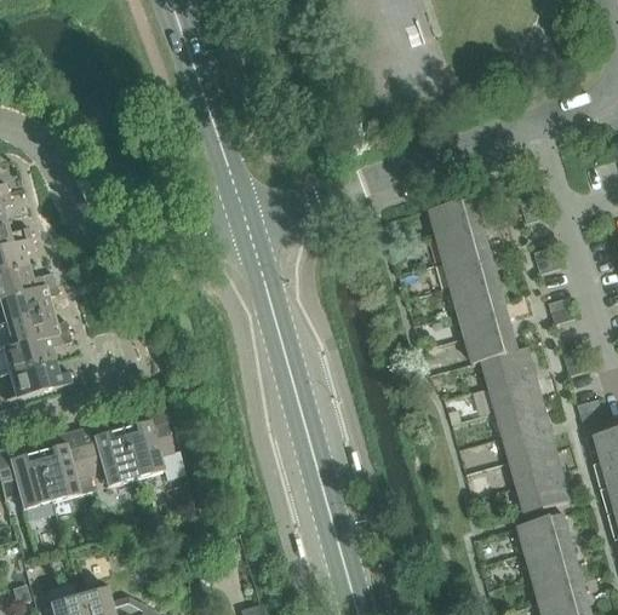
[(0,219),(4,218),(0,205),(10,202),(6,191),(0,193),(0,219)]
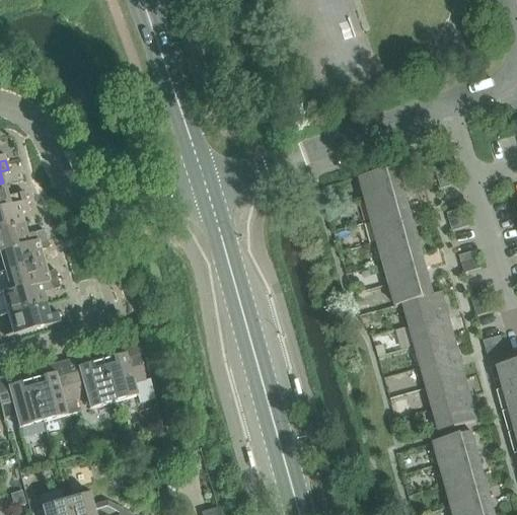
[(437,177),(454,172),(452,163),(435,168),(437,177)]
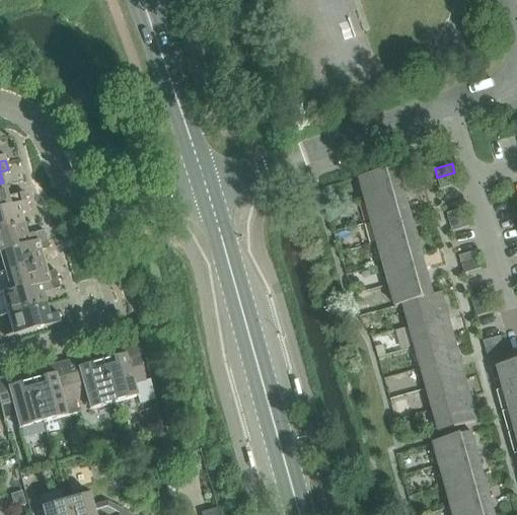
[(365,197),(402,187),(396,164),(359,175),(365,197)]
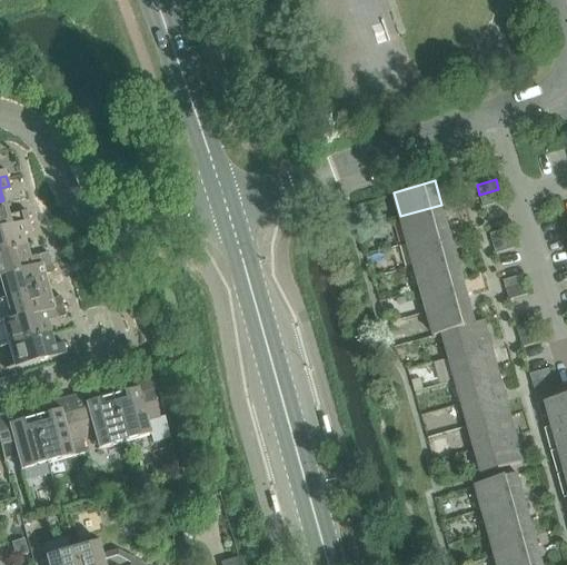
[(498,189),(479,195),(481,204),(501,198),(498,189)]
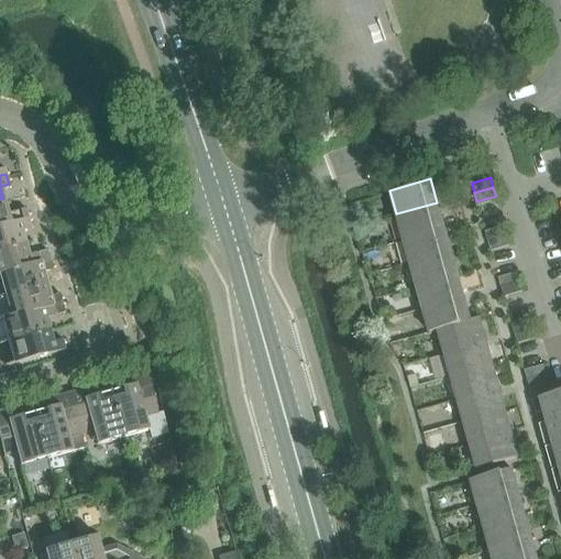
[(0,221),(28,215),(24,205),(7,210),(3,198),(0,199),(0,221)]
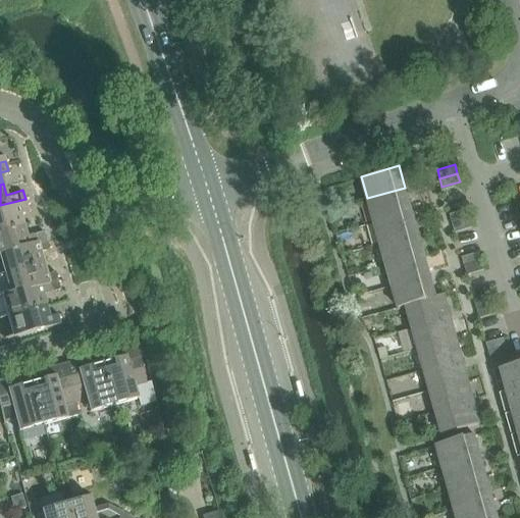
[(373,219),(411,209),(405,188),(367,198),(373,219)]
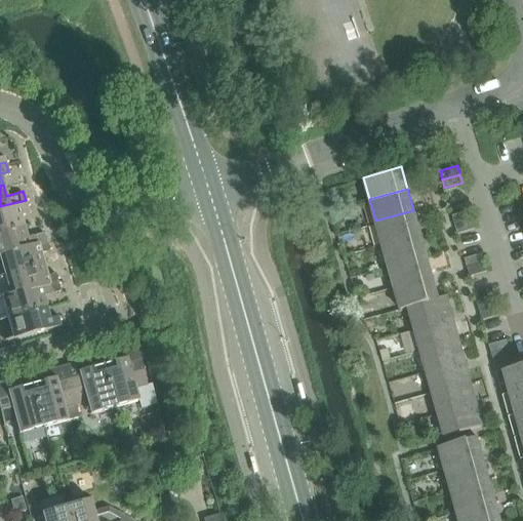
[(28,210),(26,200),(0,206),(0,230),(23,224),(19,212),(28,210)]
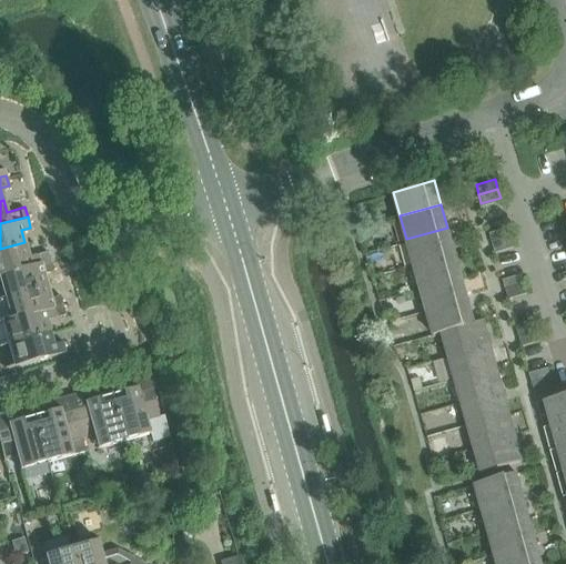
[(492,240),(511,234),(507,225),(488,231),(492,240)]
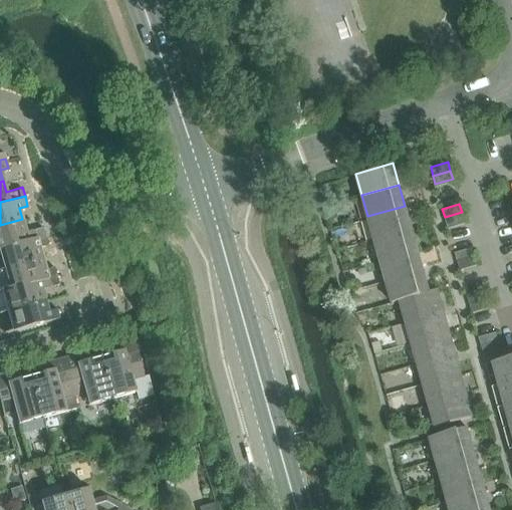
[(373,237),(411,227),(405,206),(367,216),(373,237)]
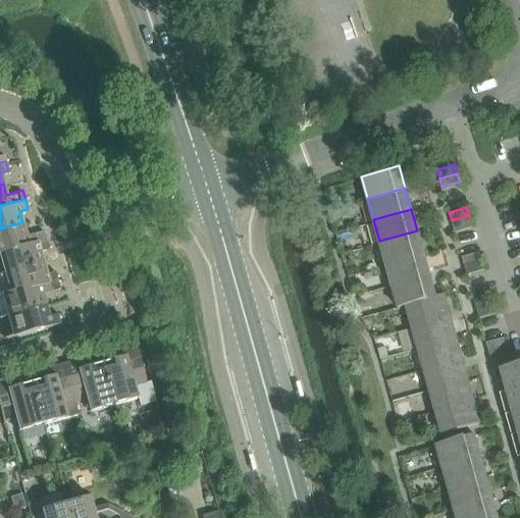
[(469,215),(452,220),(454,229),(471,224),(469,215)]
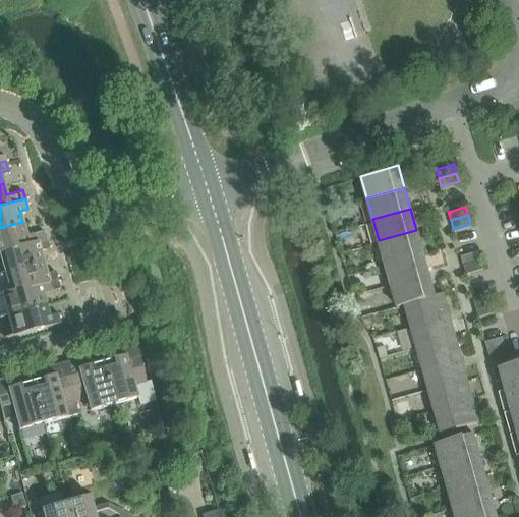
[(0,248),(45,237),(43,228),(25,232),(22,222),(0,228),(0,248)]
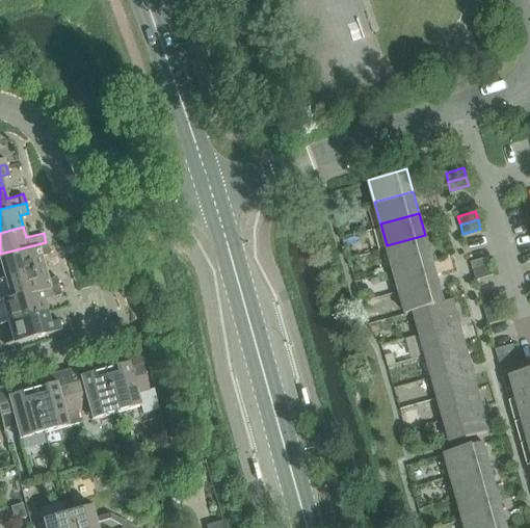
[(392,267),(431,256),(425,235),(387,245),(392,267)]
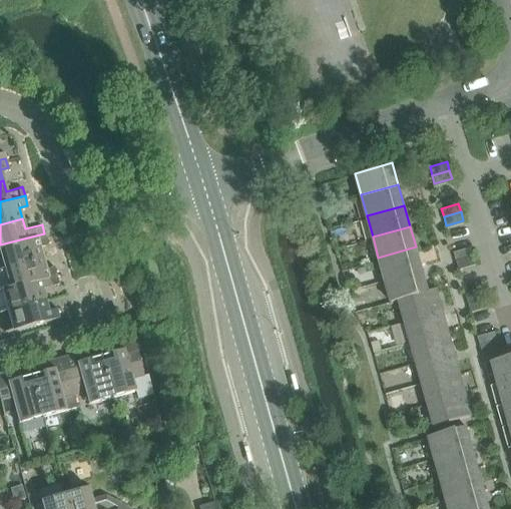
[(41,256),(38,244),(47,241),(44,233),(0,244),(0,253),(4,266),(41,256)]
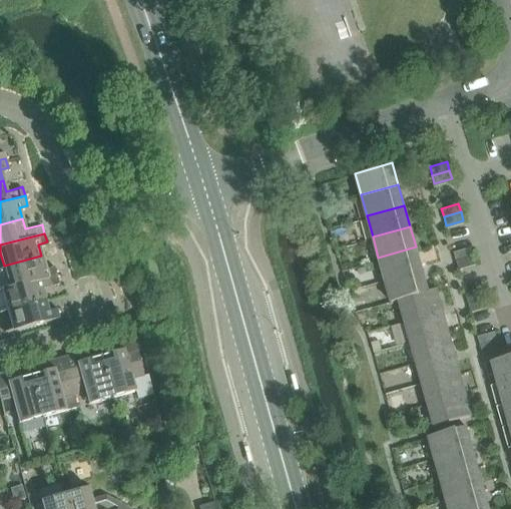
[(455,259),(472,253),(470,244),(453,249),(455,259)]
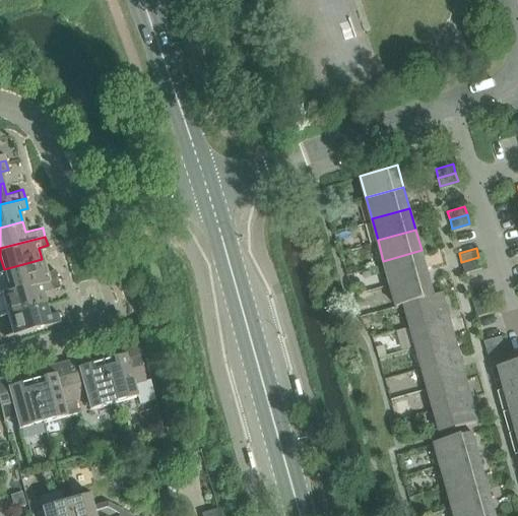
[(389,282),(428,271),(422,250),(383,261),(389,282)]
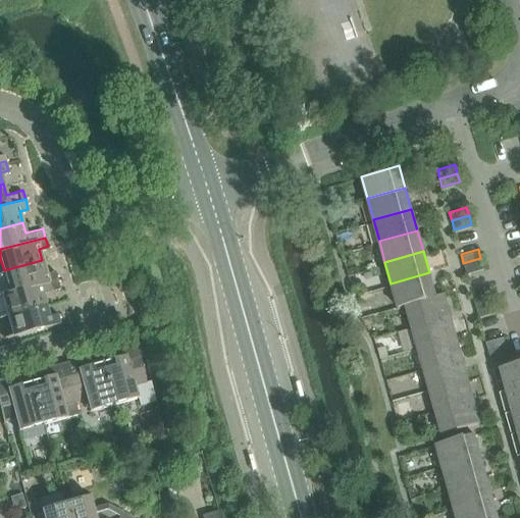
[(480,258),(463,263),(466,271),(483,267),(480,258)]
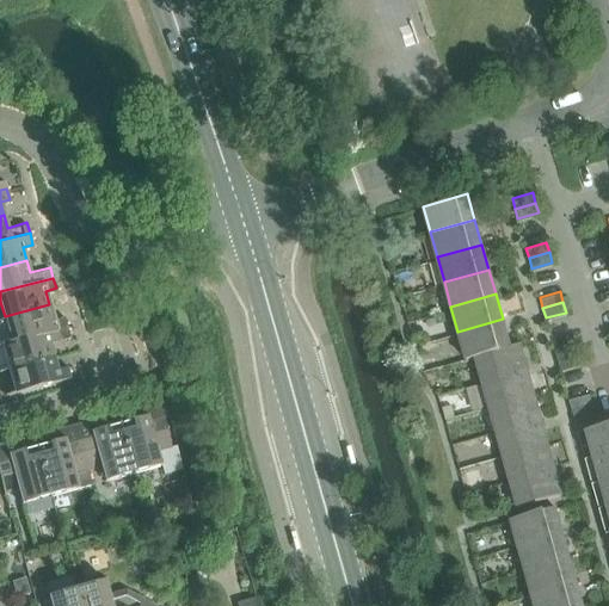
[(11,340),(66,325),(63,314),(53,316),(49,304),(5,316),(11,339),(11,340)]
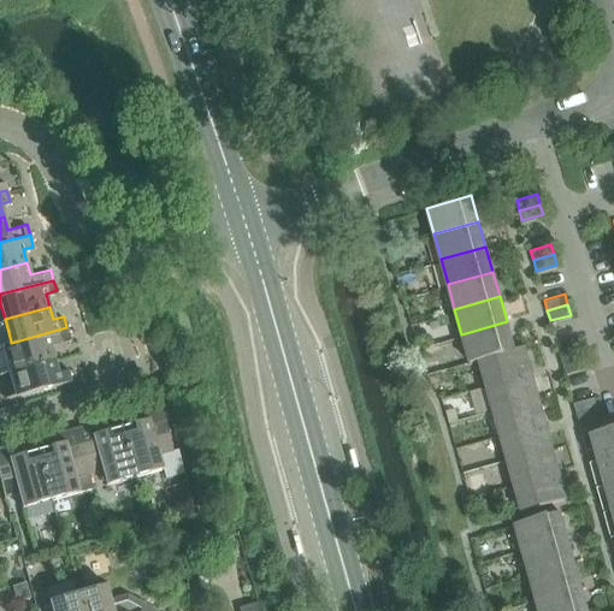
[(514,348),(513,346),(507,321),(461,334),(468,360),(478,357),(514,348)]
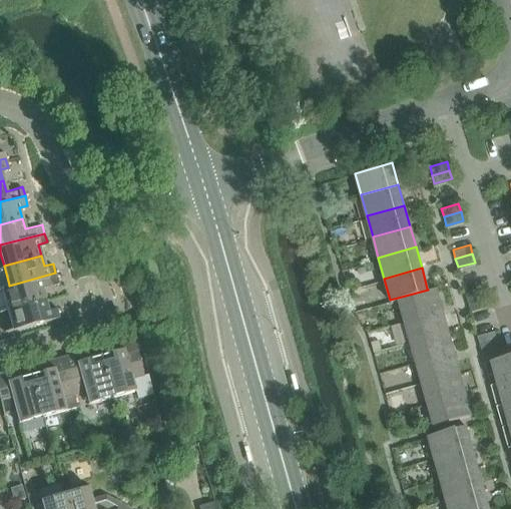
[(6,308),(44,297),(41,286),(58,282),(55,273),(9,286),(9,285),(0,287),(6,308)]
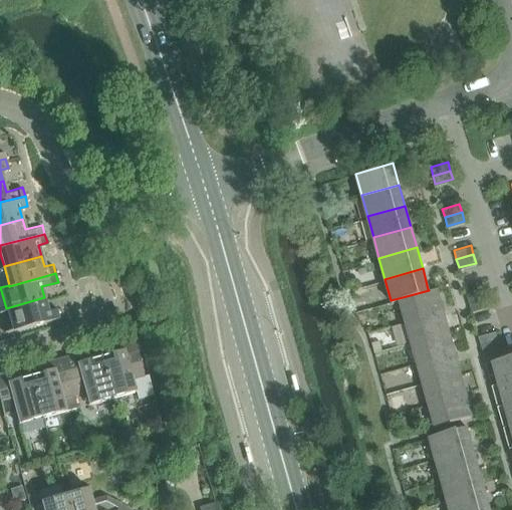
[(405,319),(442,309),(436,287),(428,289),(429,290),(399,298),(405,319)]
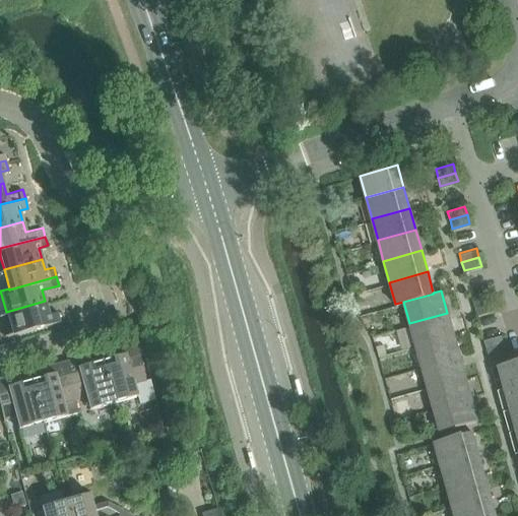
[(473,305),(491,301),(489,292),(471,297),(473,305)]
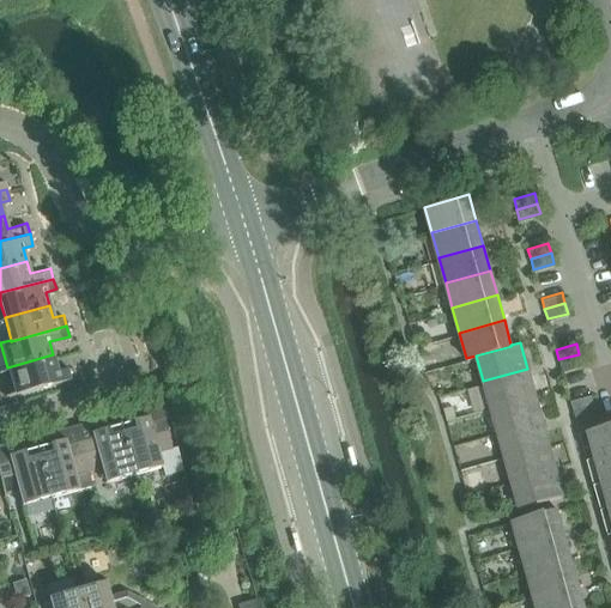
[(53,354),(7,368),(14,391),(70,376),(66,365),(56,368),(53,354)]
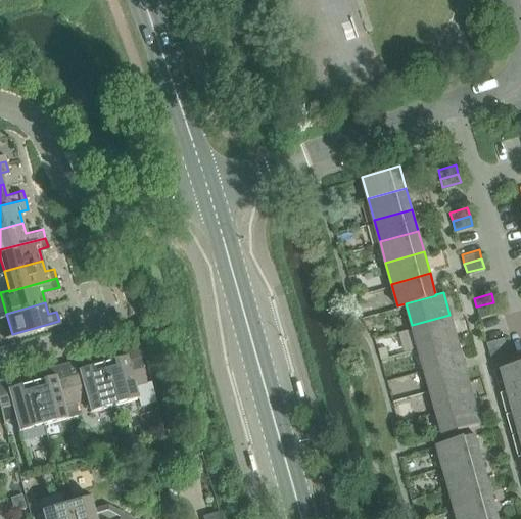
[(493,302),(476,307),(479,316),(496,311),(493,302)]
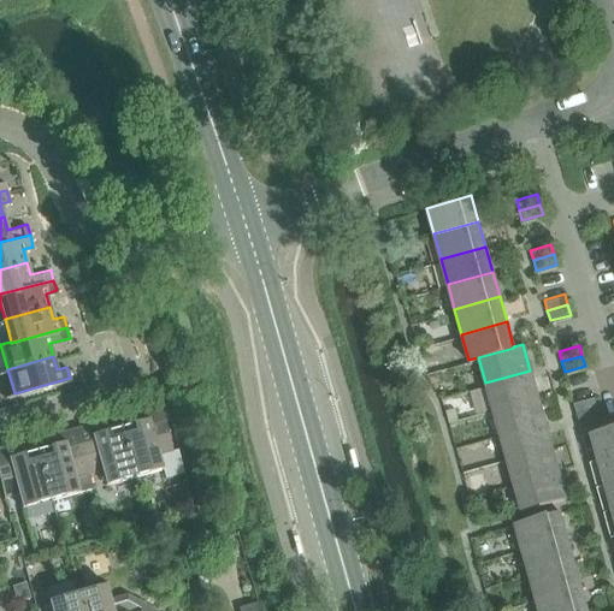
[(432,359),(421,361),(424,372),(436,369),(434,357),(432,359)]
